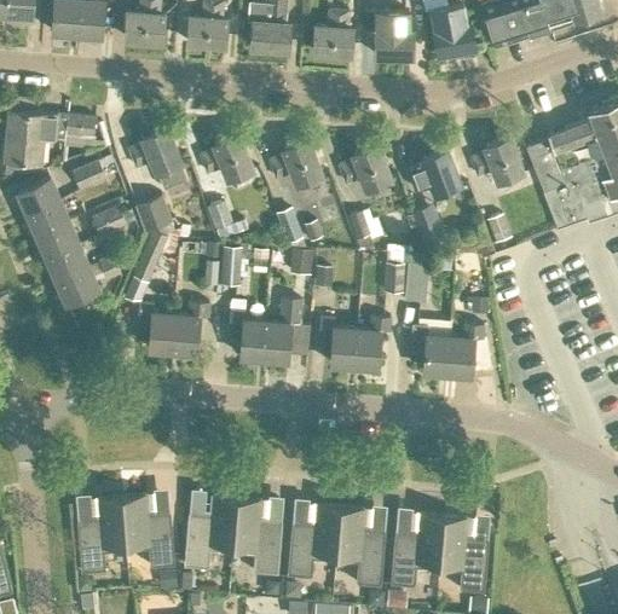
[(9,0),(9,15),(34,16),(34,0),(9,0)]
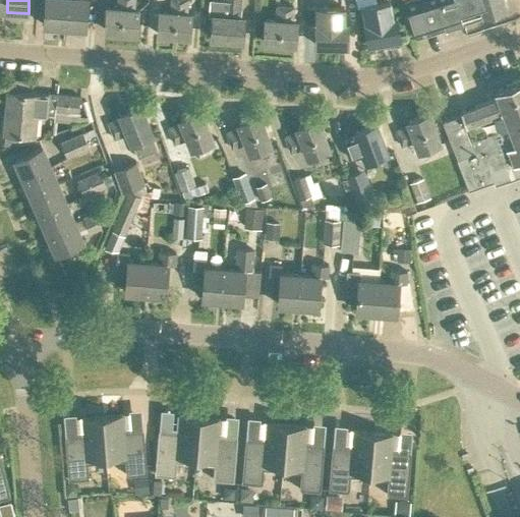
[(46,0),(45,27),(66,30),(67,0),(46,0)]
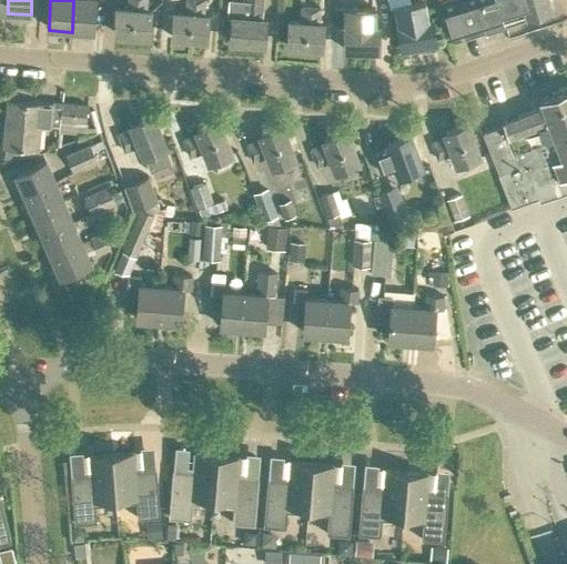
[(73,0),(72,32),(95,33),(97,1),(73,0)]
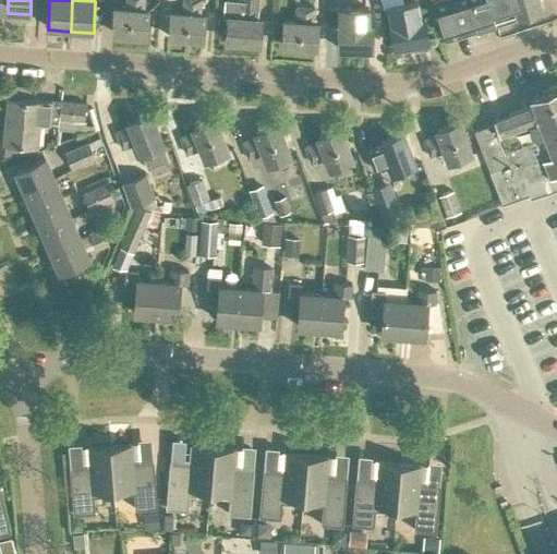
[(146,0),(128,0),(128,12),(114,11),(113,35),(148,37),(149,13),(145,13),(146,0)]
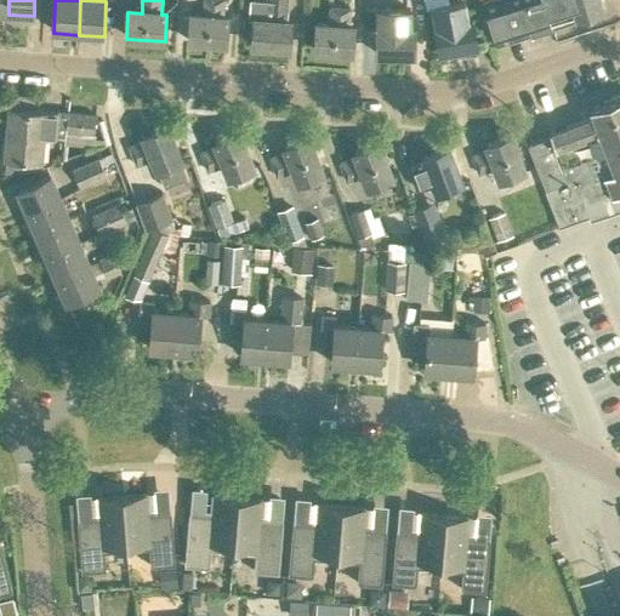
[(268,0),(269,3),(250,1),(249,21),(255,22),(252,47),(291,50),(293,24),(289,24),(290,7),(290,0),(268,0)]
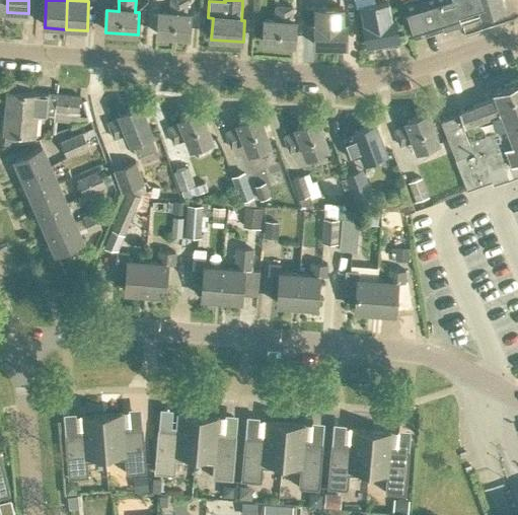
[(505,11),(501,0),(422,0),(403,6),(414,41),(505,11)]
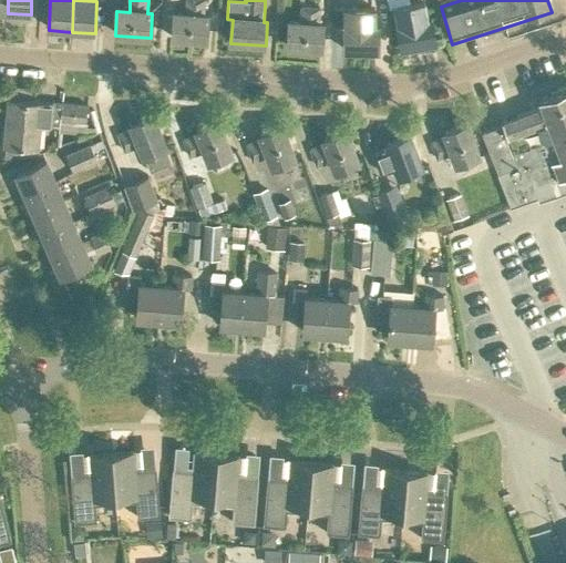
[(174,39),(191,40),(193,1),(187,1),(186,17),(175,16),(174,39)]
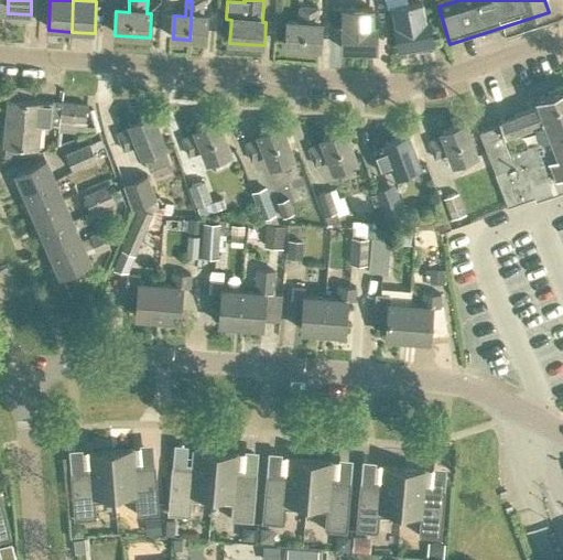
[(192,1),(190,40),(207,41),(208,18),(204,18),(205,2),(192,1)]
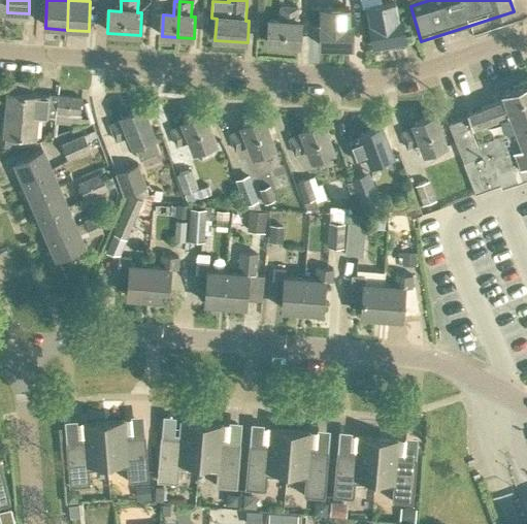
[(367,11),(370,25),(374,46),(406,40),(402,19),(398,20),(396,5),(367,11)]
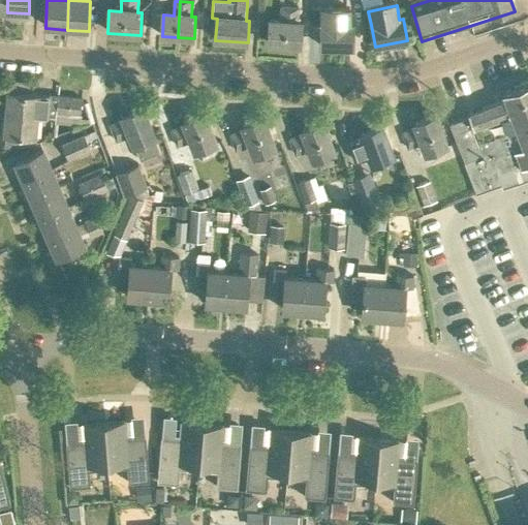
[(300,9),(282,8),(281,23),(270,22),(269,44),(302,47),(303,24),(299,24),(300,9)]
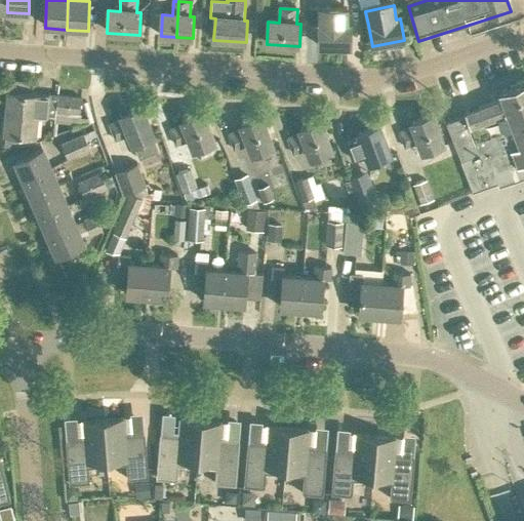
[(319,11),(319,25),(319,47),(352,47),(352,26),(348,26),(348,11),(319,11)]
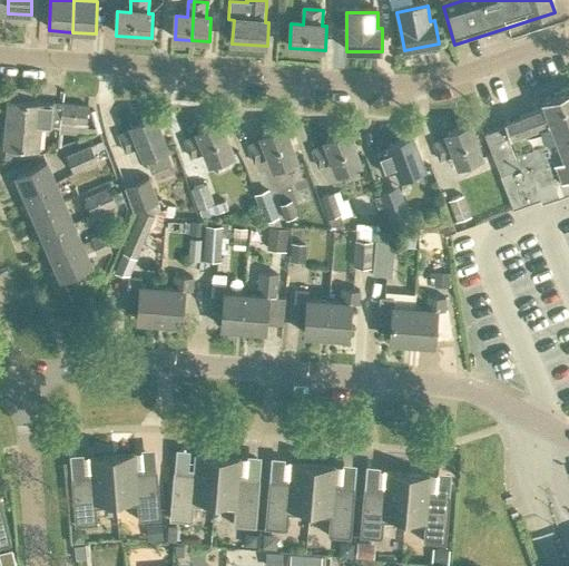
[(506,128),(486,136),(501,178),(512,211),(539,202),(541,205),(567,196),(562,183),(568,181),(568,87),(555,94),(540,99),(543,109),(504,124),(506,128)]
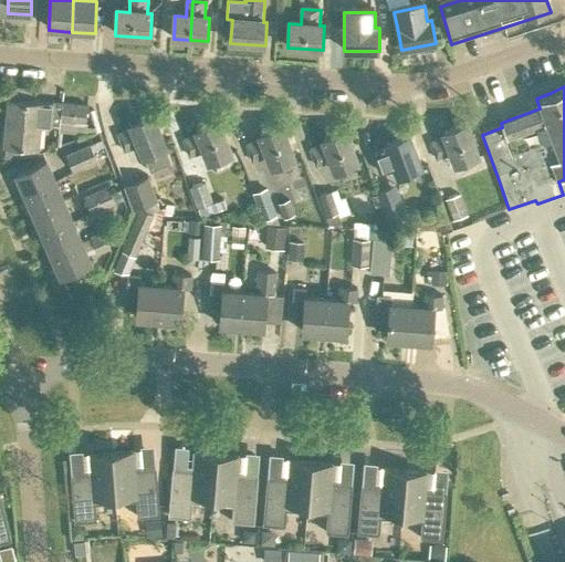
[(10,100),(9,123),(41,125),(52,126),(58,127),(58,123),(62,123),(74,124),(76,106),(63,104),(33,102),(34,90),(11,89),(10,100)]
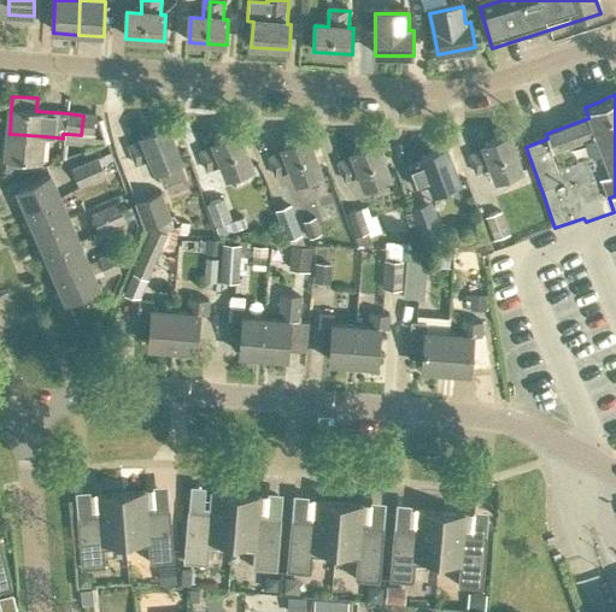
[(83,116),(81,135),(95,136),(98,117),(83,116)]
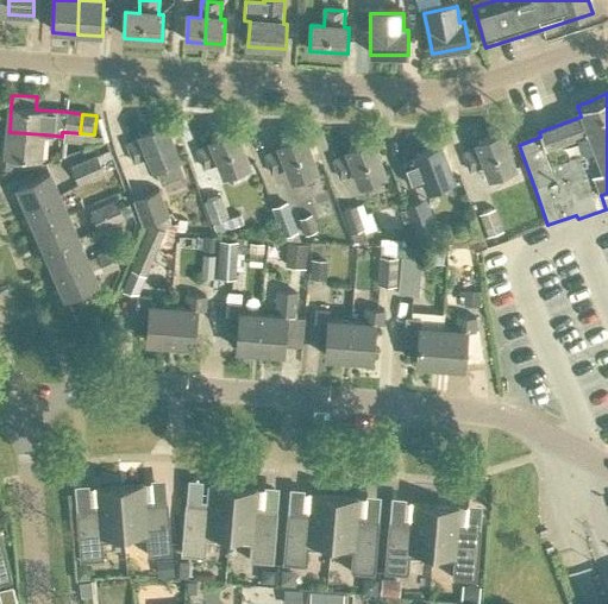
[(150,161),(155,171),(162,188),(186,177),(164,127),(140,137),(143,140),(127,148),(135,167),(150,161)]
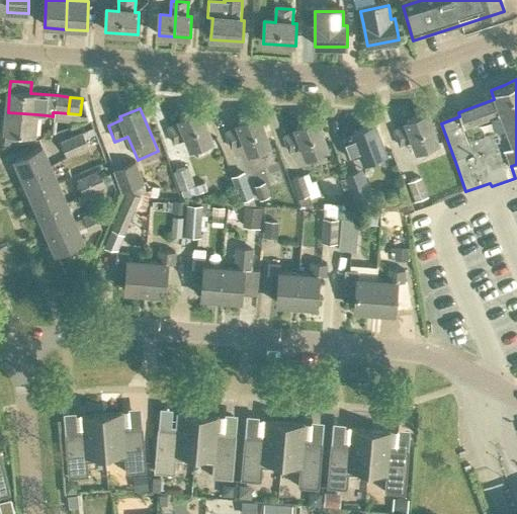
[(8,112),(6,133),(36,136),(37,114),(8,112)]
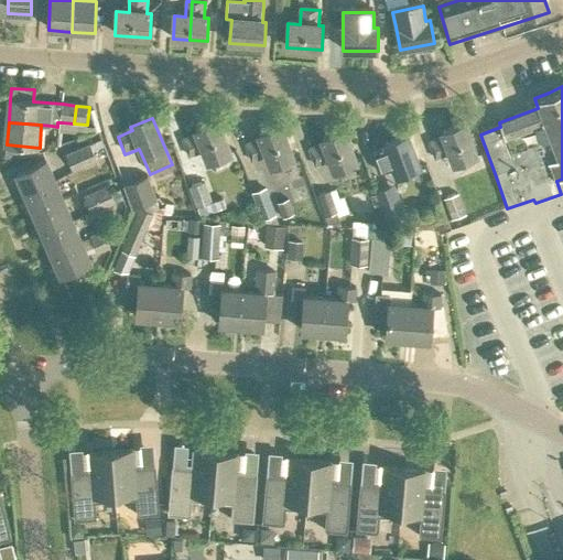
[(230,155),(217,124),(196,131),(197,136),(183,141),(190,159),(204,153),(208,164),(230,155)]
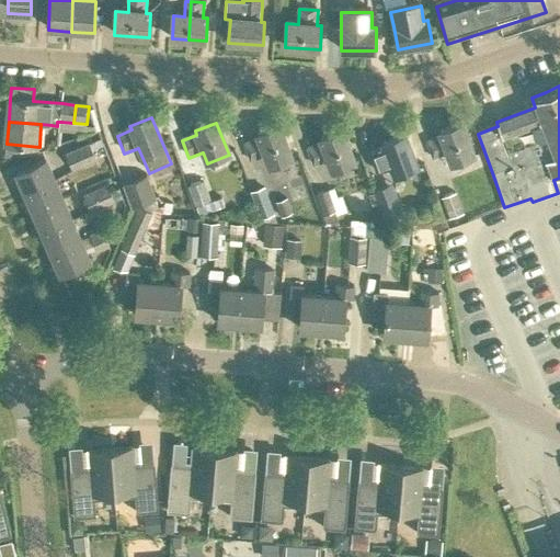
[(475,157),(463,125),(440,133),(442,137),(426,143),(433,160),(448,155),(452,166),(475,157)]
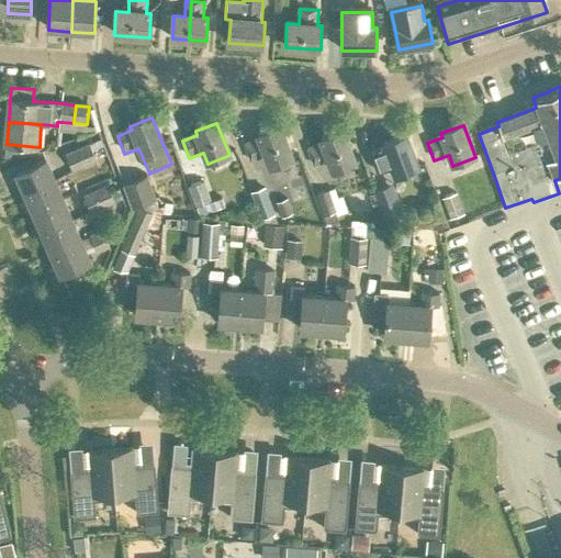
[(292,158),(280,126),(258,135),(260,140),(245,145),(251,163),(266,157),(270,167),(292,158)]
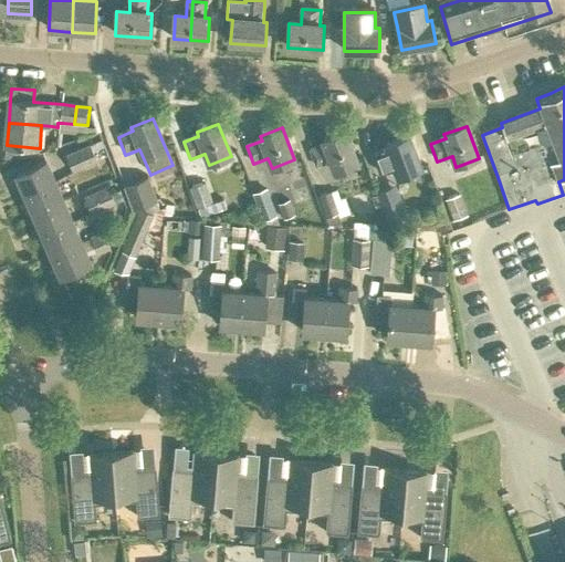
[(358,165),(346,133),(324,142),(325,146),(311,152),(317,168),(332,163),(335,174),(358,165)]
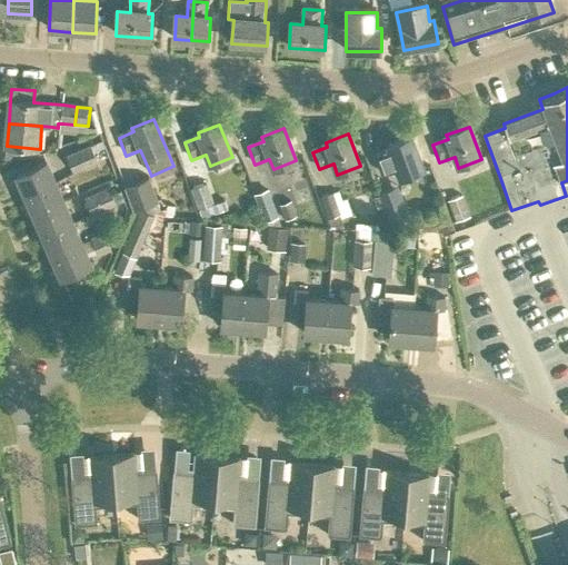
[(422,170),(410,138),(389,147),(390,151),(376,157),(382,174),(397,168),(400,179),(422,170)]
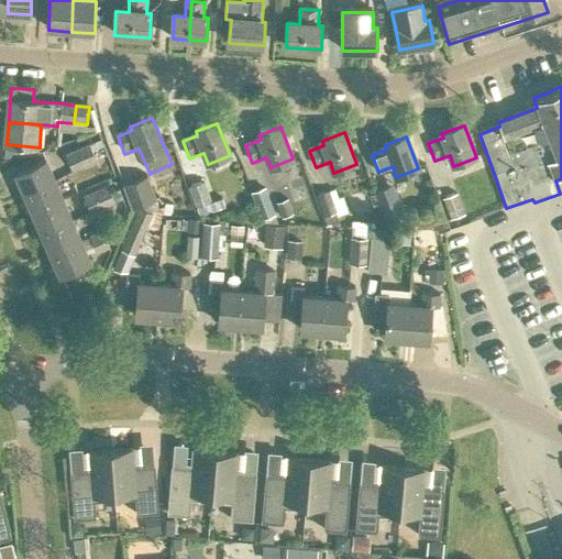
[(74,174),(98,163),(90,146),(66,156),(74,174)]
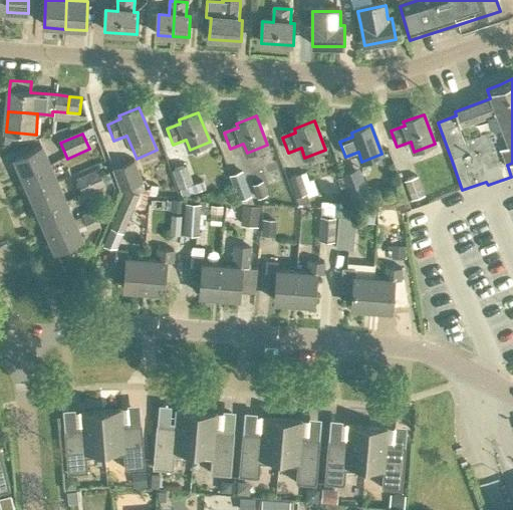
[(43,149),(16,160),(24,179),(51,167),(43,149)]
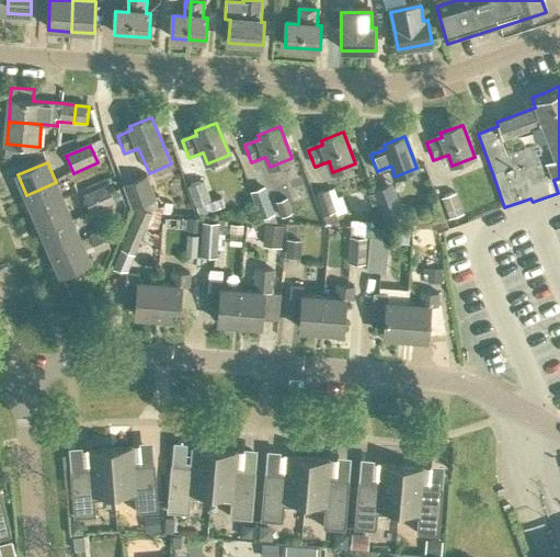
[(132,209),(157,201),(148,178),(124,186),(132,209)]
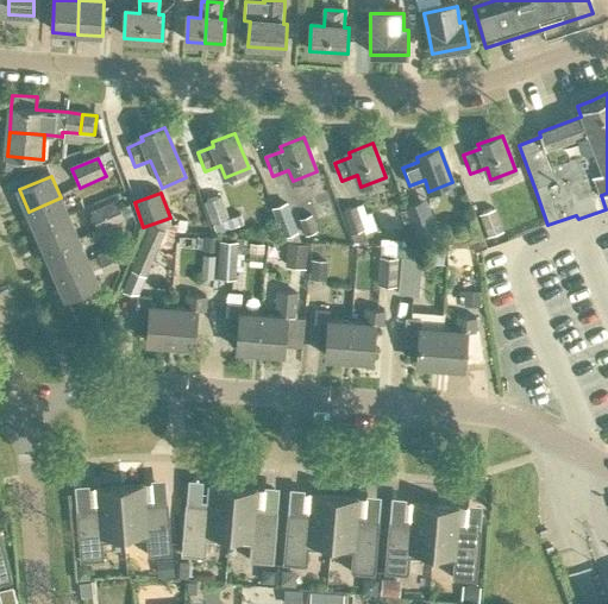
[(61,197),(29,212),(38,234),(71,220),(61,197)]
